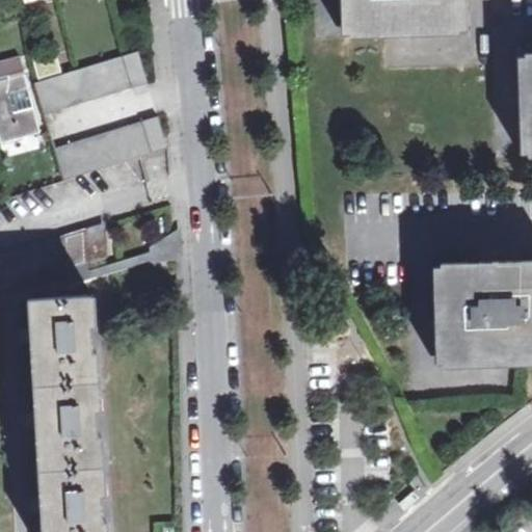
[(352,0),(354,33),(460,30),(459,0),(352,0)]
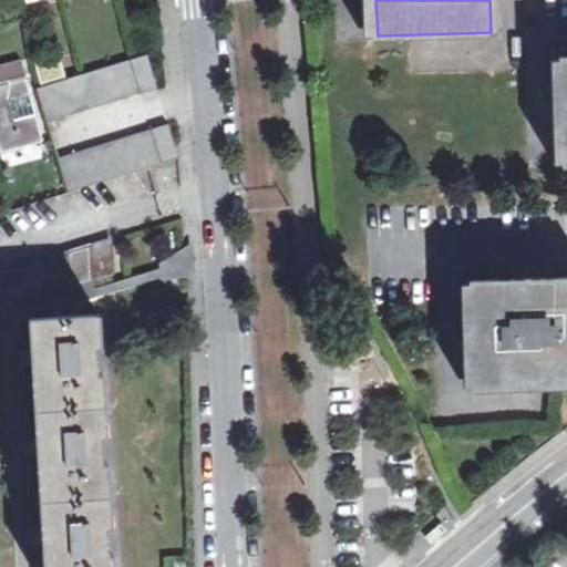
[(145,54),(35,90),(44,122),(155,88),(145,54)]
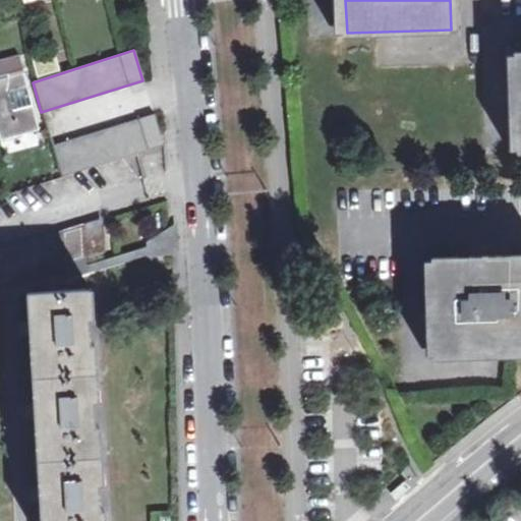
[(37,132),(31,106),(15,111),(10,94),(25,90),(17,58),(0,62),(0,139),(0,141),(37,132)]
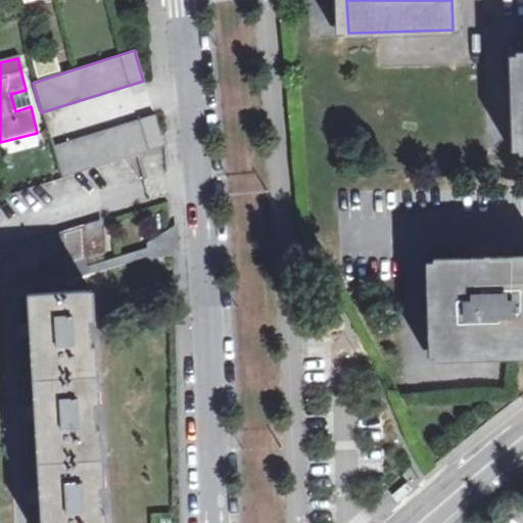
[(61,177),(162,146),(153,114),(51,144),(61,177)]
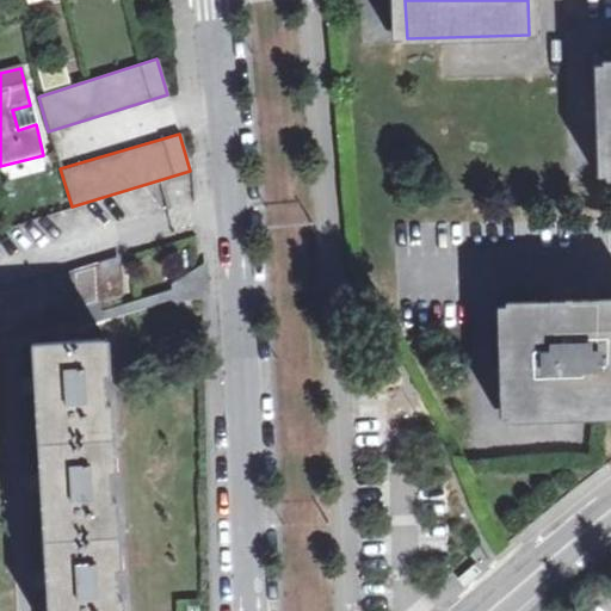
[(118,257),(96,264),(98,300),(100,298),(121,292),(118,257)]
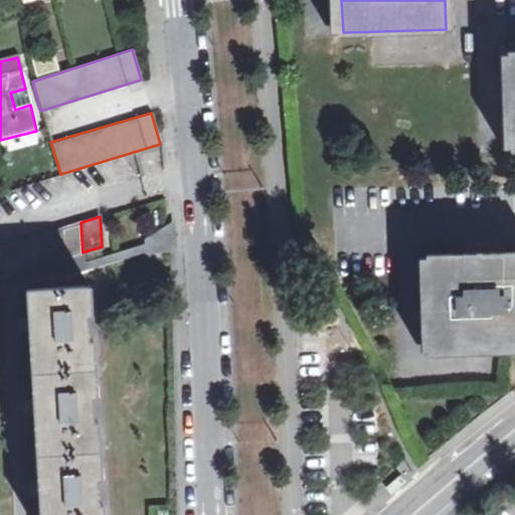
[(80,222),(63,227),(65,256),(82,252),(80,222)]
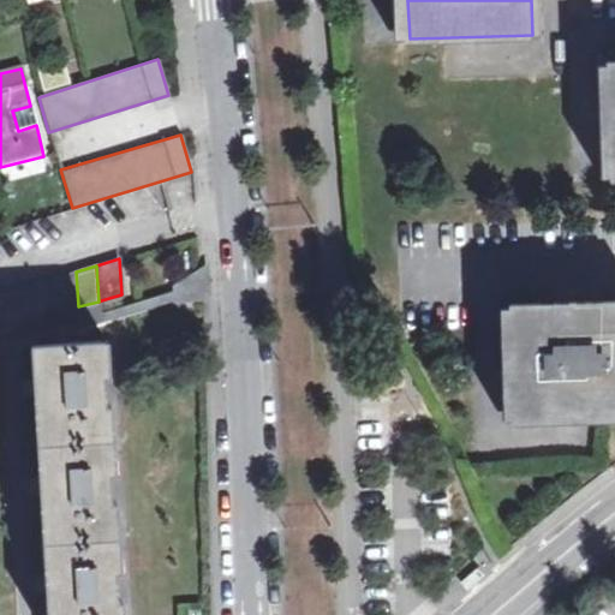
[(173,288),(173,291),(174,304),(207,294),(206,270),(173,288)]
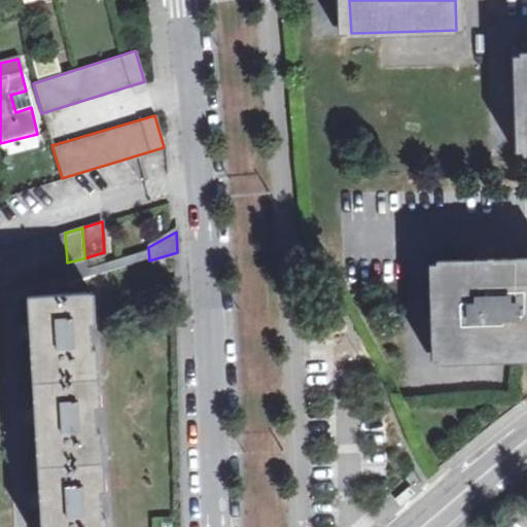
[(65,233),(0,252),(0,283),(65,264),(67,262),(65,233)]
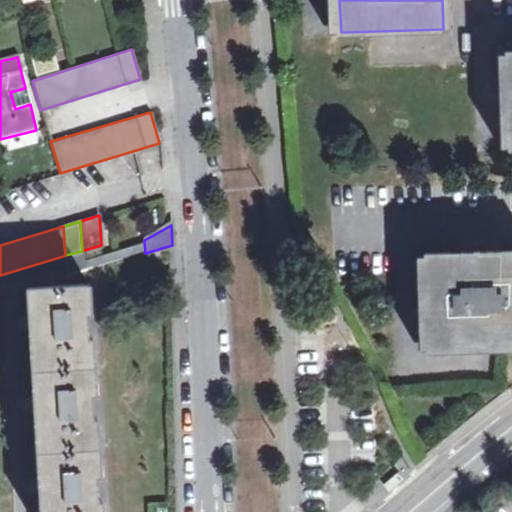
[(83,261),(84,250),(82,251),(65,255),(63,256),(64,267),(0,288),(0,296),(27,288),(145,253),(144,242),(83,261)]
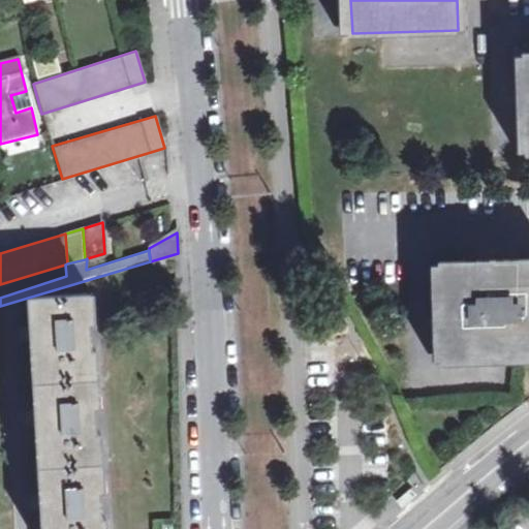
[(444,359),(519,358),(528,356),(528,255),(441,258),(444,359)]
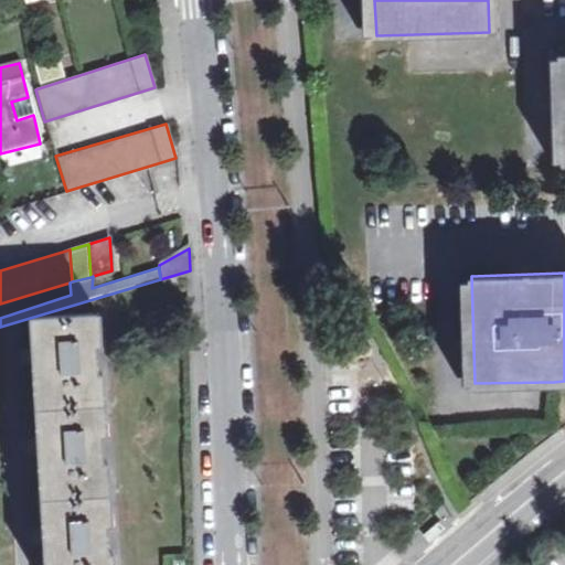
[(33,434),(99,434),(105,434),(102,374),(96,374),(95,351),(99,351),(98,315),(30,318),(33,434)]
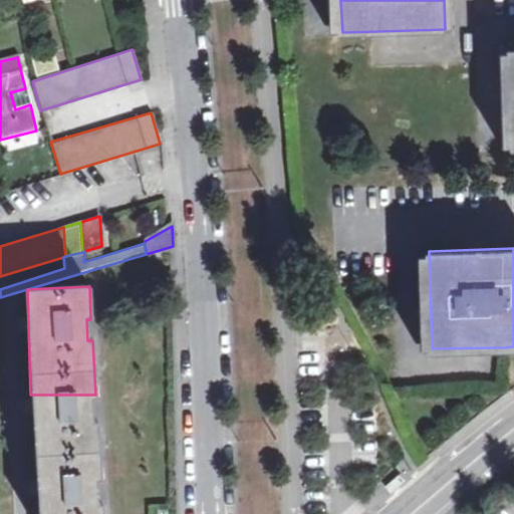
[(36,477),(94,477),(99,477),(96,421),(91,421),(90,395),(30,395),(36,477)]
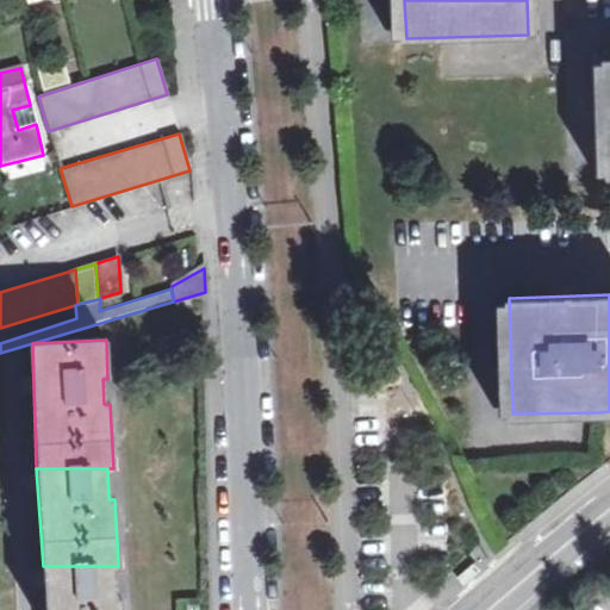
[(472,565),(454,580),(460,587),(479,572),(472,565)]
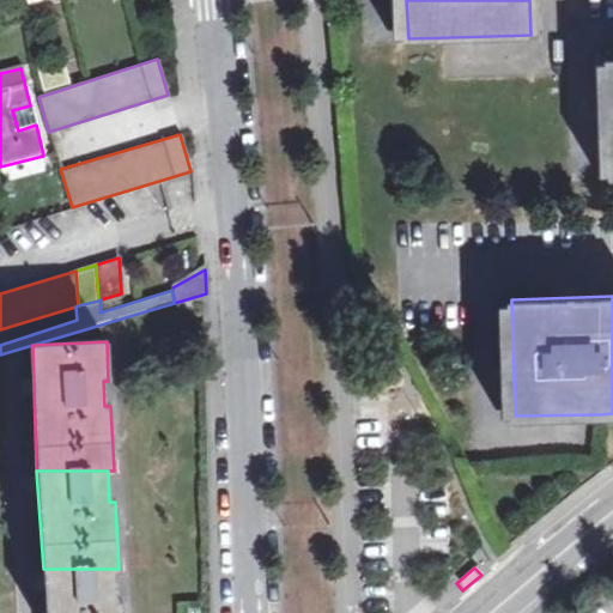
[(113,569),(43,569),(46,612),(121,612),(121,599),(115,600),(113,569)]
